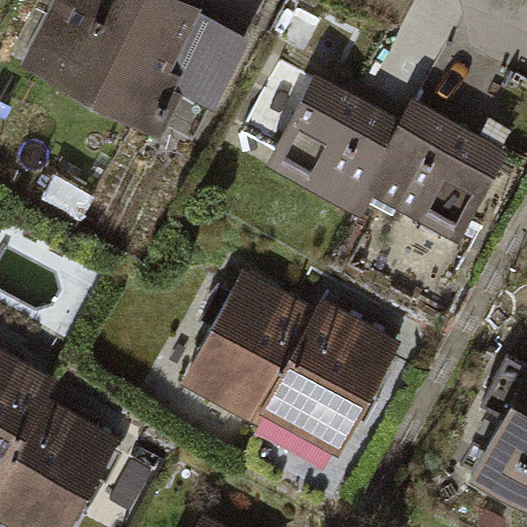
[(184,0),(53,0),(23,57),(155,126),(178,81),(213,100),(245,38),(197,13),(200,7),(184,0)]
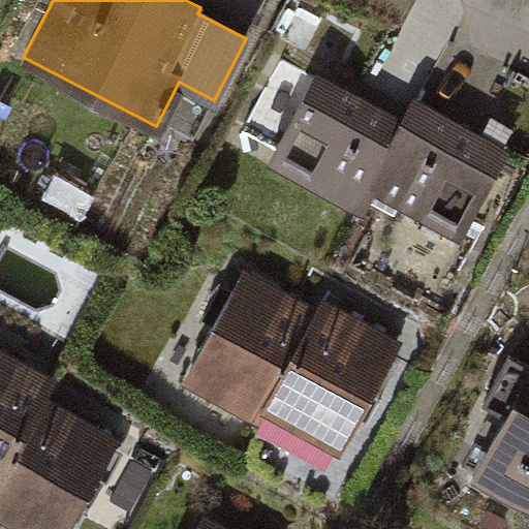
[(373,99),(319,69),(315,78),(282,59),(242,131),(274,149),(266,163),(364,218),(377,195),(463,243),(514,151),(452,117),(412,95),(402,116),(373,99)]
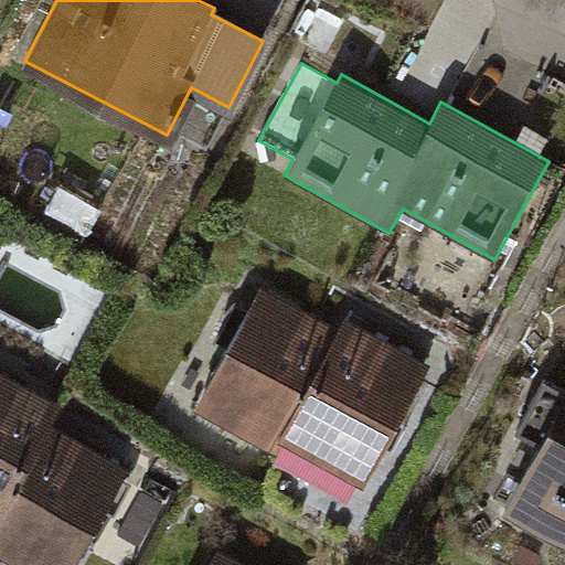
[(339,331),(262,288),(227,349),(206,338),(177,391),(196,402),(193,407),(279,455),(285,446),(362,489),(432,364),(347,318),(339,331)]
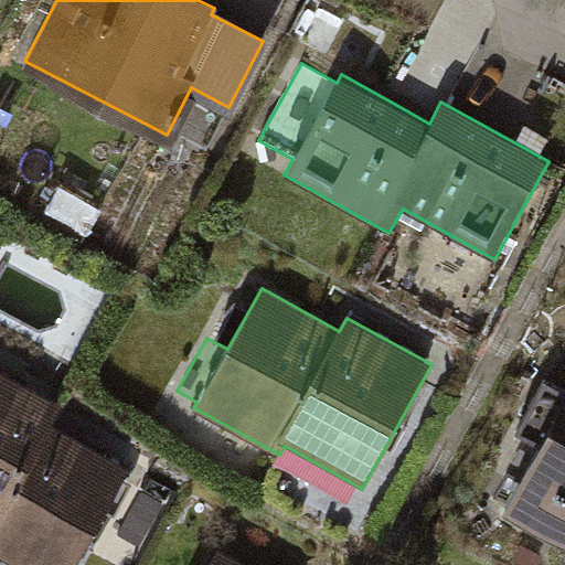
[(564,393),(546,384),(519,434),(540,446),(503,512),(564,545),(564,393)]
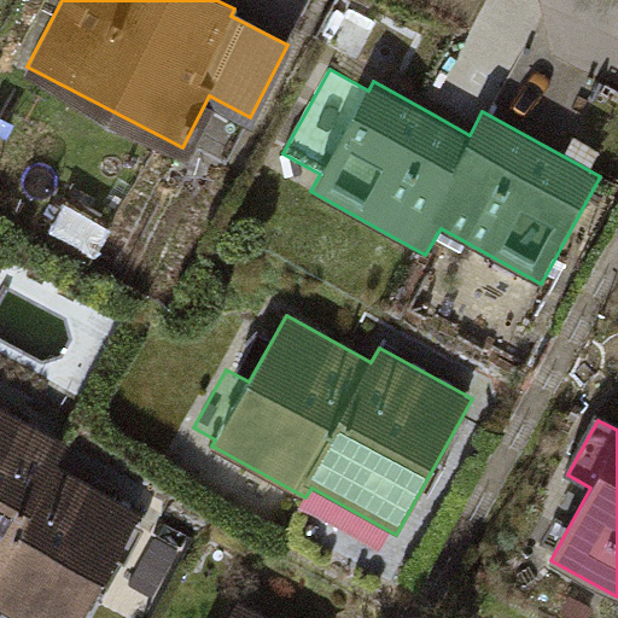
[(93,617),(145,518),(0,443),(0,611),(13,617),(93,617)]
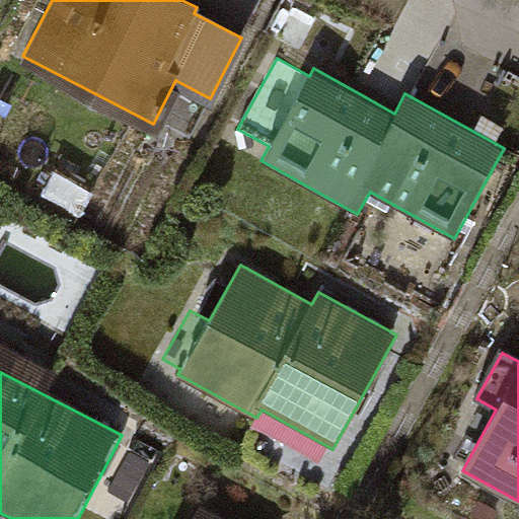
[(226,518),(202,505),(193,518),(226,518)]
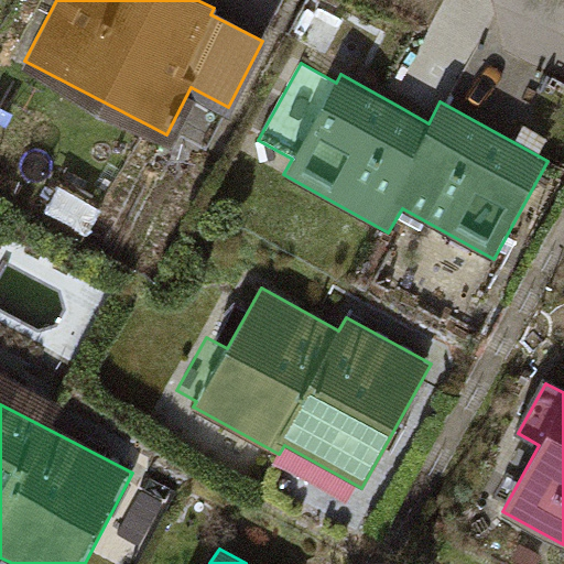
All buildings are outlined.
